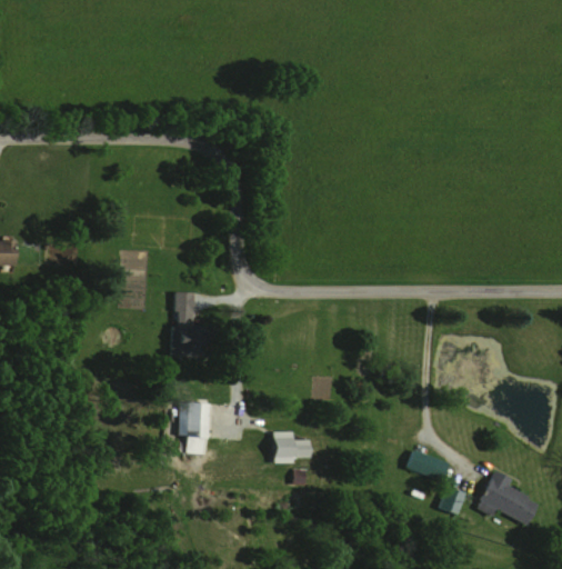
[(0,240),(0,265),(13,266),(14,241),(0,240)]
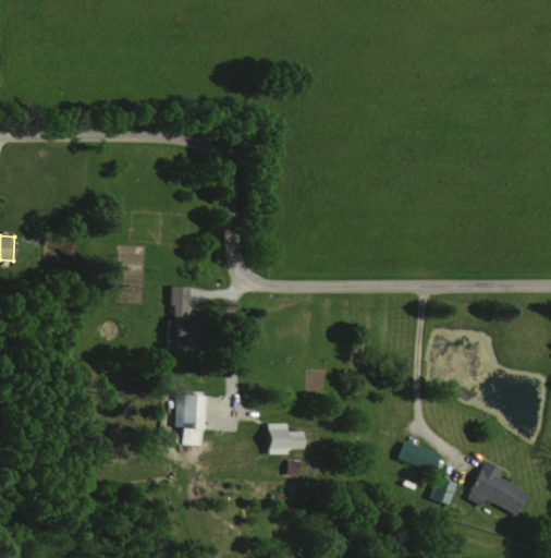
[(168,349),(198,349),(198,320),(191,320),(192,287),(173,287),(172,319),(169,319),(168,349)]
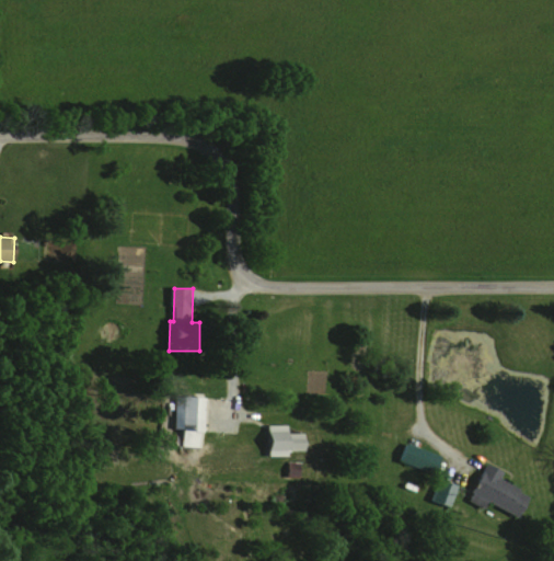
[(206,398),(179,397),(176,430),(184,430),(184,446),(205,447),(206,398)]
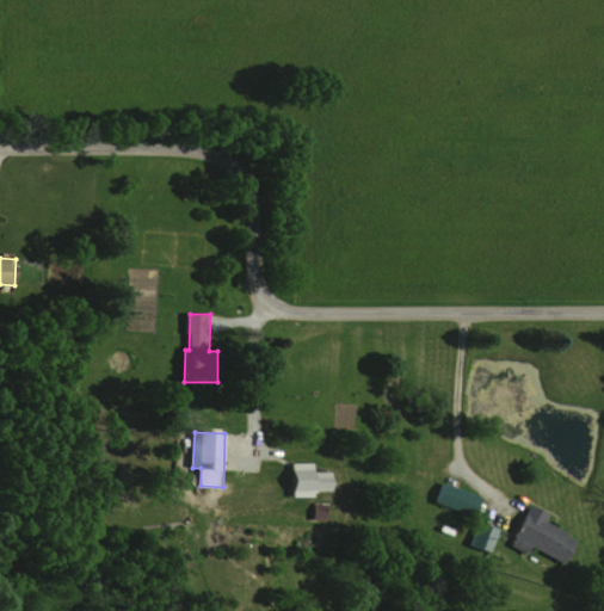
[(334,492),(333,473),(316,473),(316,463),(295,463),(296,498),(318,497),(318,492),(334,492)]
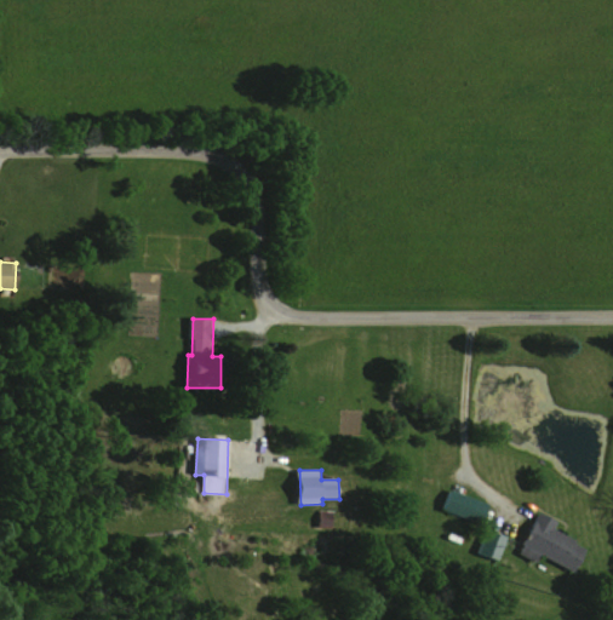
[(445,511),(481,524),(488,504),(452,491),(445,511)]
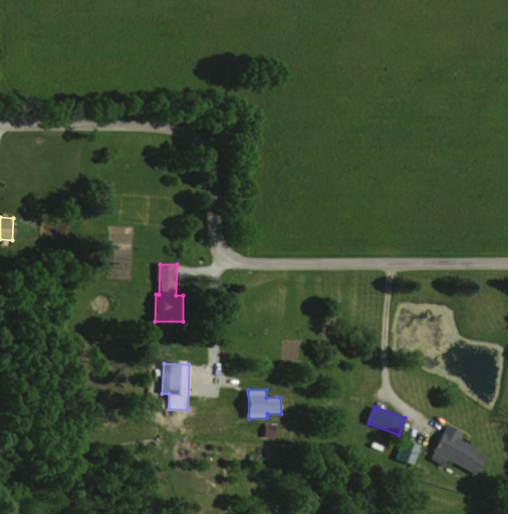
[(487,452),(460,441),(463,433),(446,426),(434,454),(478,473),(487,452)]
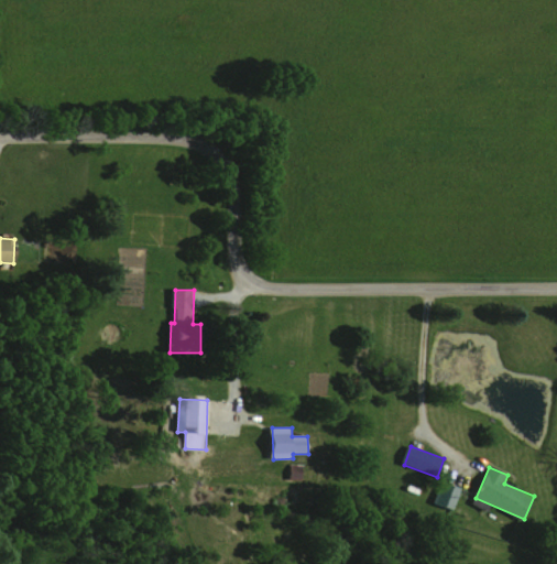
[(460,487),(445,484),(439,506),(456,509),(460,487)]
